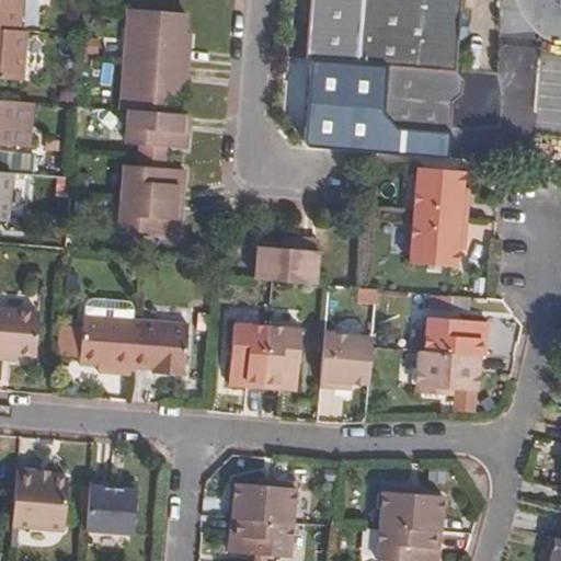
[(0,0),(0,36),(21,38),(24,0),(0,0)]
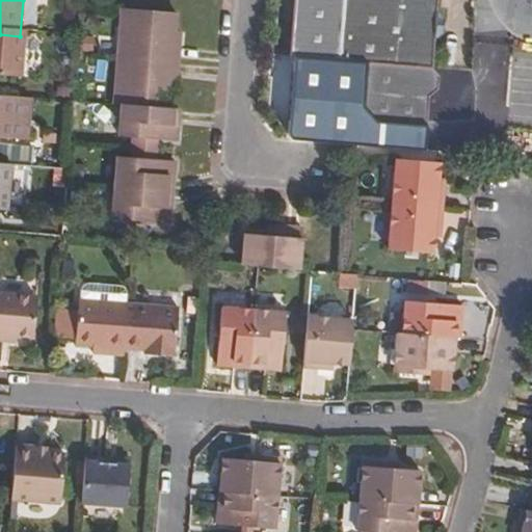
[(293,0),(288,58),(367,67),(424,72),(430,0),(293,0)]
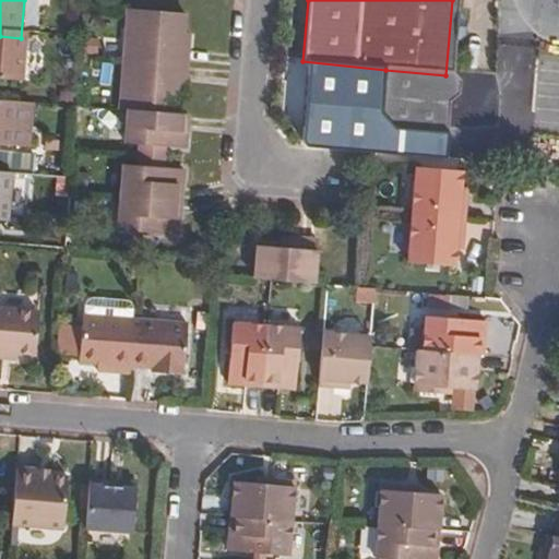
[(460,0),(452,0),(445,75),(454,76),(454,75),(456,47),(466,37),(466,26),(459,16),(460,0)]
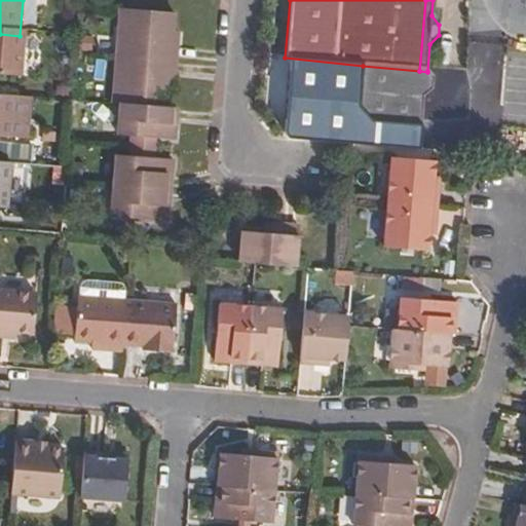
[(176,84),(178,50),(166,49),(167,40),(176,41),(177,22),(124,17),(120,62),(117,109),(123,109),(120,143),(128,143),(157,145),(175,146),(178,115),(168,114),(170,95),(164,95),(164,83),(176,84)]
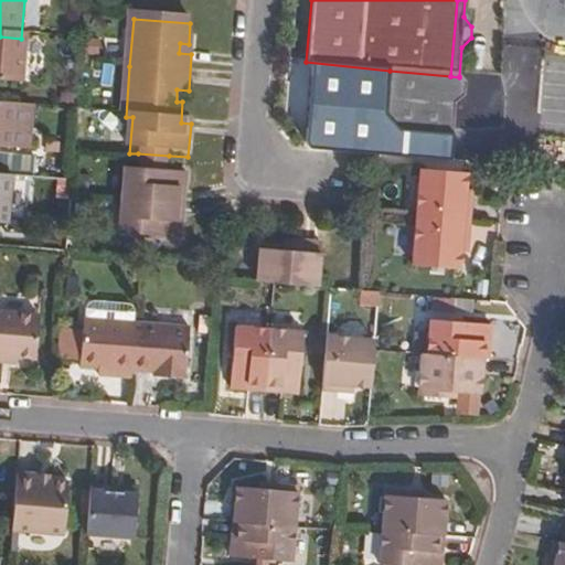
[(21,39),(0,36),(0,86),(23,89),(29,39),(21,39)]
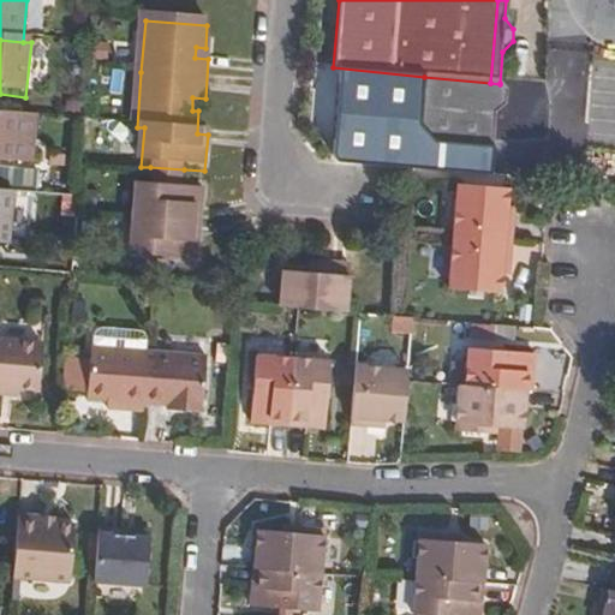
[(209,48),(206,48),(196,47),(195,58),(208,59),(209,48)]
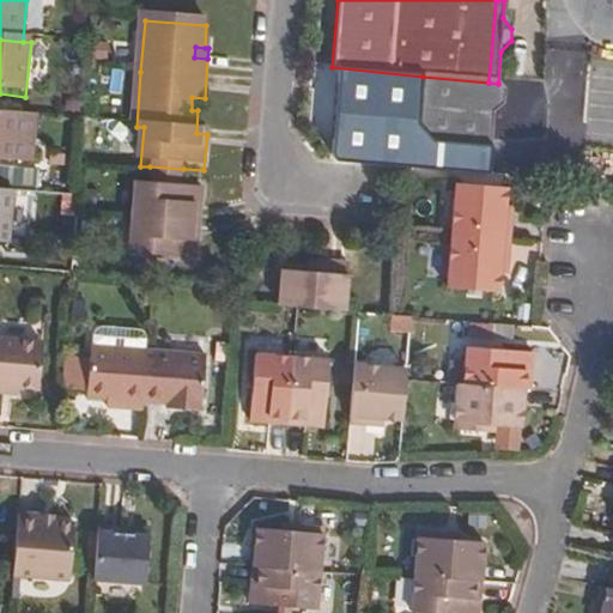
[(489,83),(423,77),(418,123),(434,144),(491,149),(493,114),(504,105),(505,92),(498,84),(489,83)]
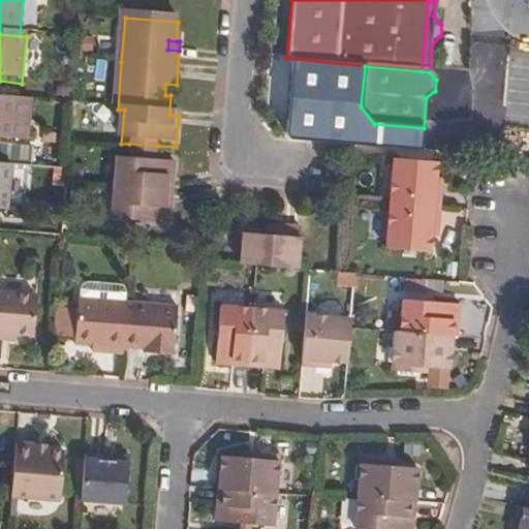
[(176,96),(177,85),(165,84),(165,95),(170,95),(176,96)]
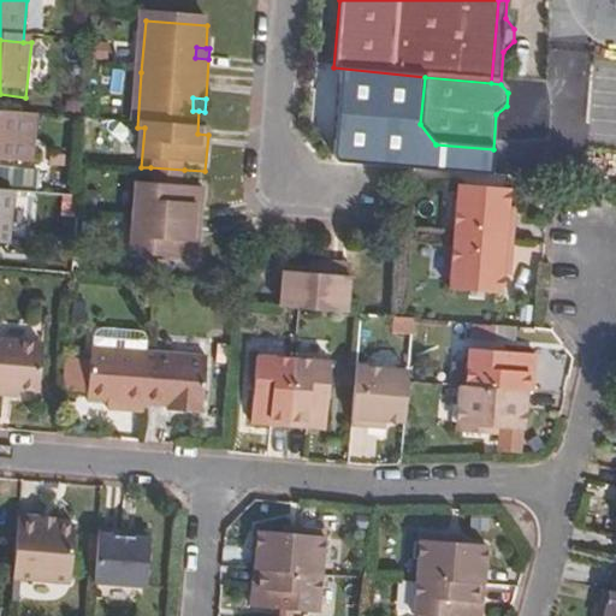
[(16,119),(0,118),(0,169),(12,170),(16,119)]
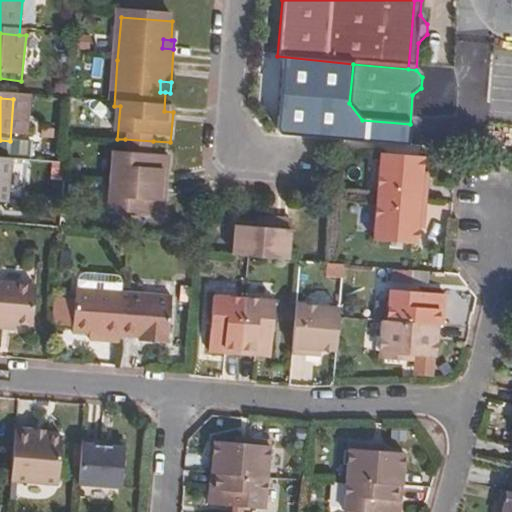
[(13,99),(10,141),(25,142),(29,101),(13,99)]
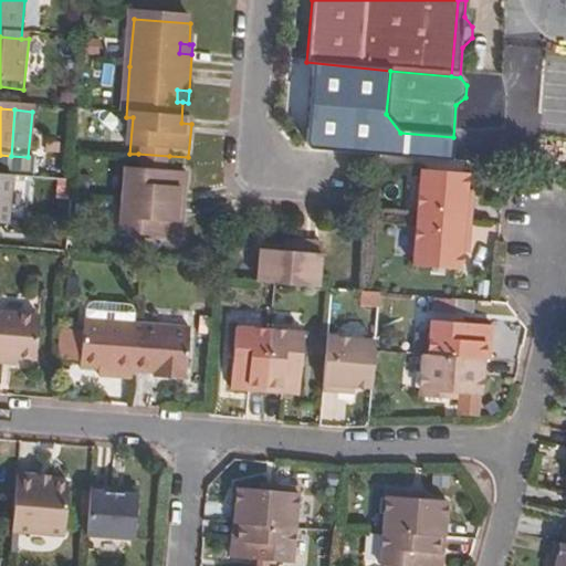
[(169,156),(138,154),(137,165),(136,176),(167,178),(169,156)]
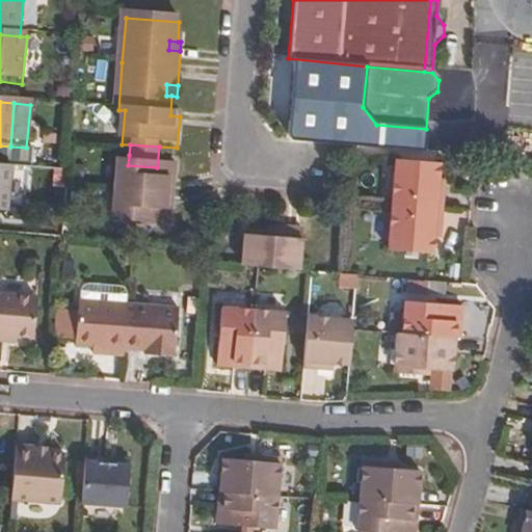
[(393,206),(443,209),(444,191),(436,191),(439,164),(395,161),(393,206)]
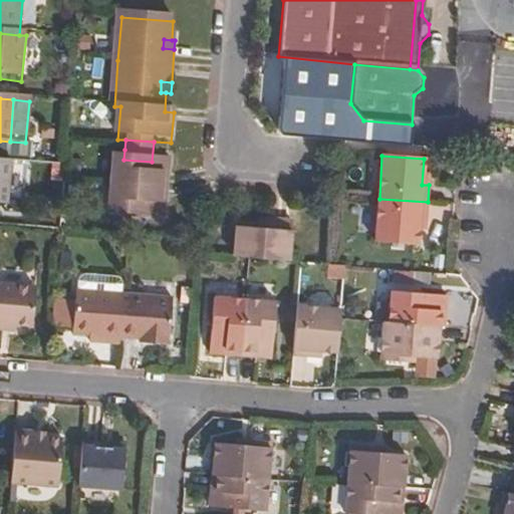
[(152,162),(123,160),(115,159),(113,189),(111,219),(129,221),(165,224),(169,163),(152,162)]
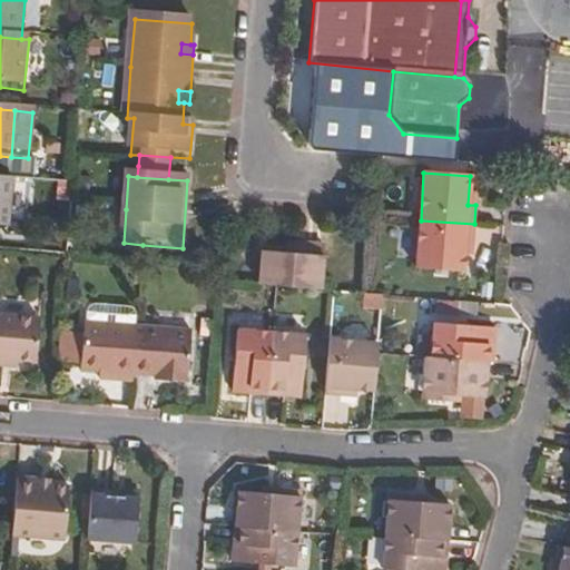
[(12,184),(0,182),(0,233),(8,234),(12,184)]
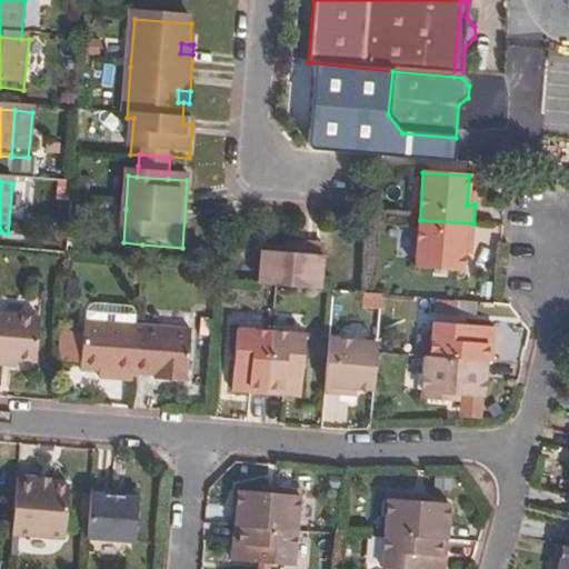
[(473,223),(420,220),(418,268),(463,270),(466,242),(473,242),(473,223)]
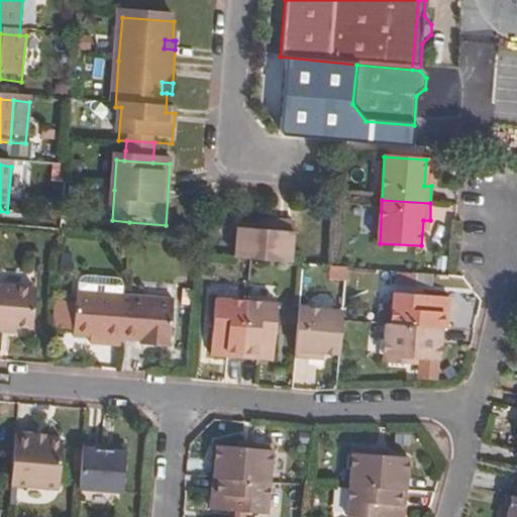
[(265,221),(264,230),(281,231),(281,223),(265,221)]
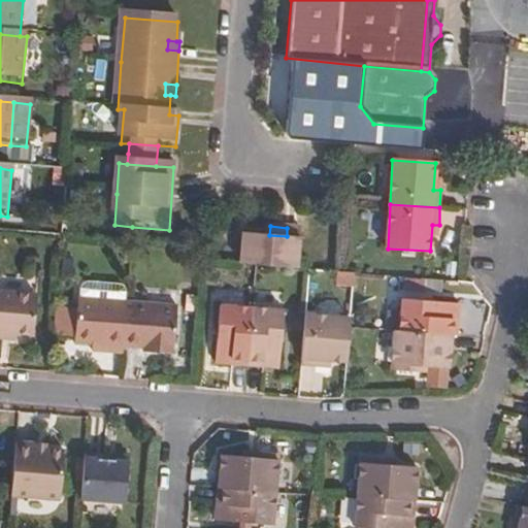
[(244,266),(299,270),(301,229),(287,228),(287,236),(269,235),(246,234),(244,266)]
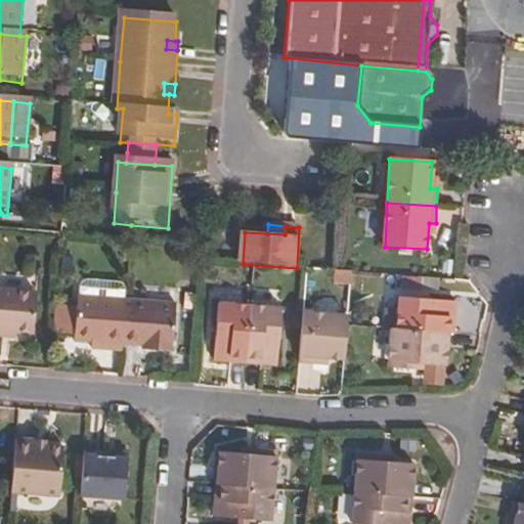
[(397,296),(421,297),(422,278),(398,277),(397,296)]
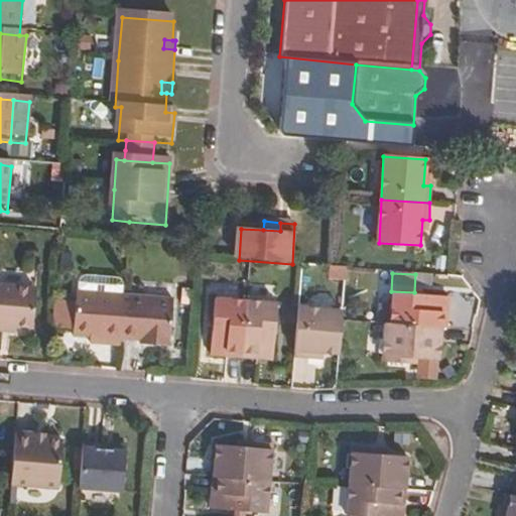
[(5,332),(15,332),(33,333),(35,291),(0,289),(0,336),(5,336),(5,332)]
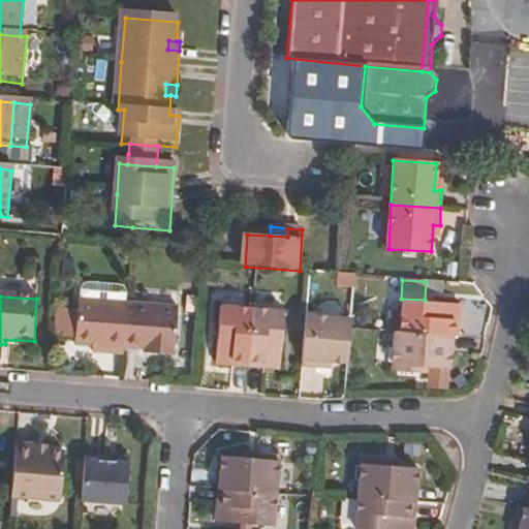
[(404,302),(403,333),(454,337),(460,337),(460,304),(404,302)]
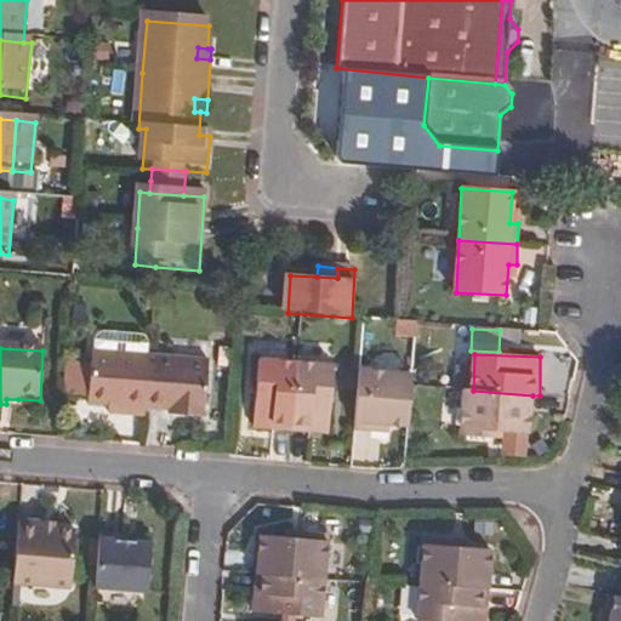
[(127,410),(127,417),(149,419),(149,411),(154,362),(138,360),(138,358),(93,355),(92,368),(92,400),(91,408),(110,409),(127,410)]
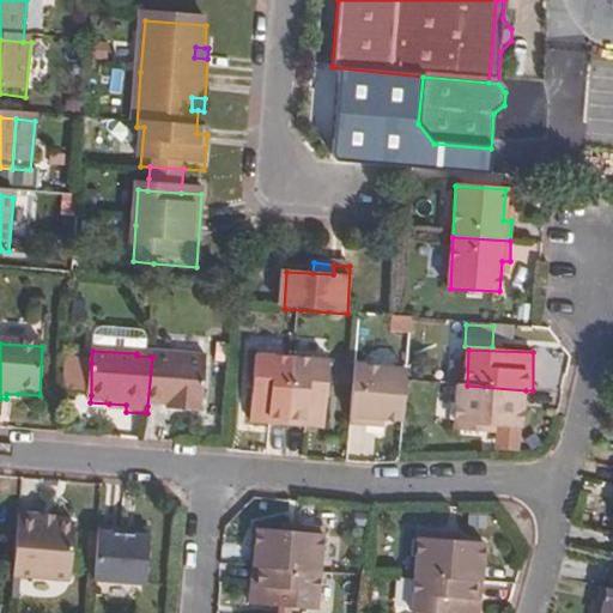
[(165,354),(152,353),(152,357),(147,406),(204,410),(206,357),(165,354)]
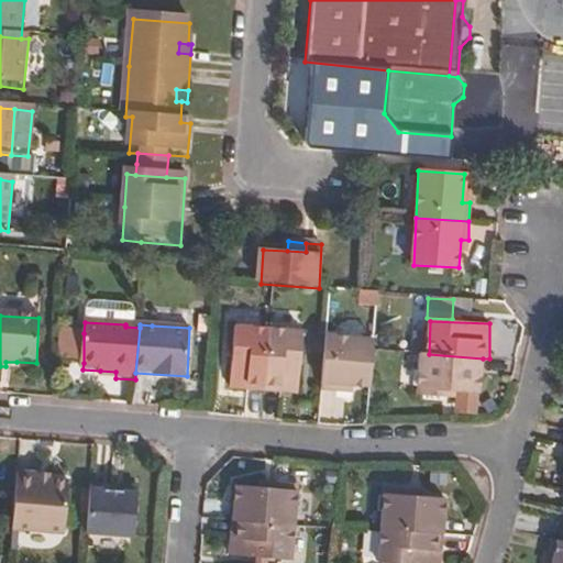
[(266,392),(269,331),(242,330),(238,390),(266,392)]
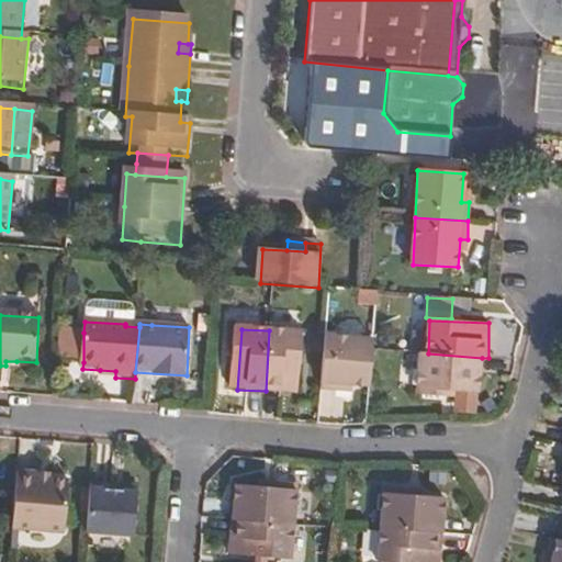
[(296,332),(269,330),(266,391),(293,393),(296,332)]
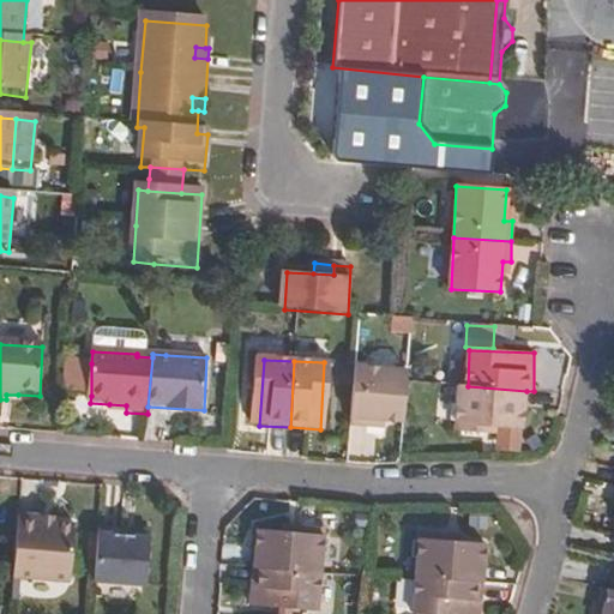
[(91,396),(91,363),(66,362),(64,395),(91,396)]
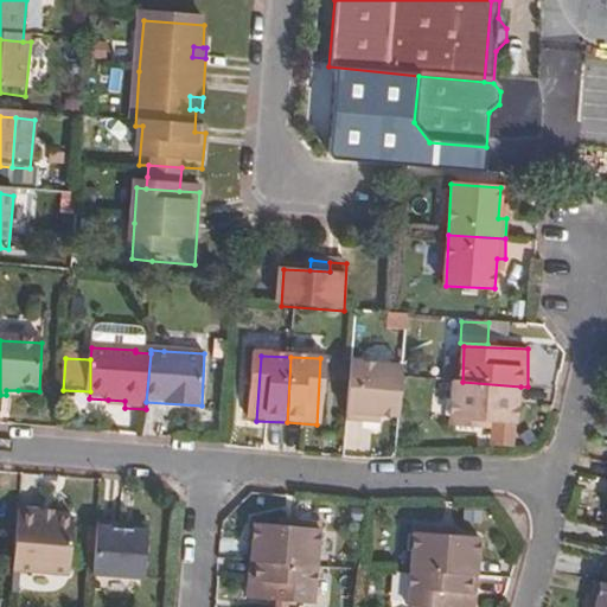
[(355,363),(353,363),(349,422),(369,422),(369,414),(401,415),(403,378),(403,365),(355,363)]
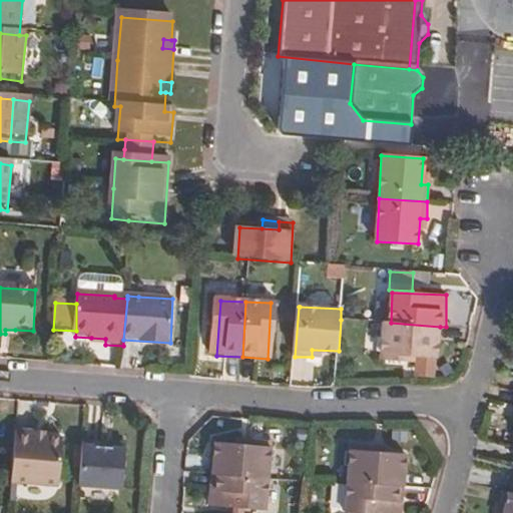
[(391,323),(385,323),(384,362),(405,363),(405,357),(439,357),(440,327),(391,323)]
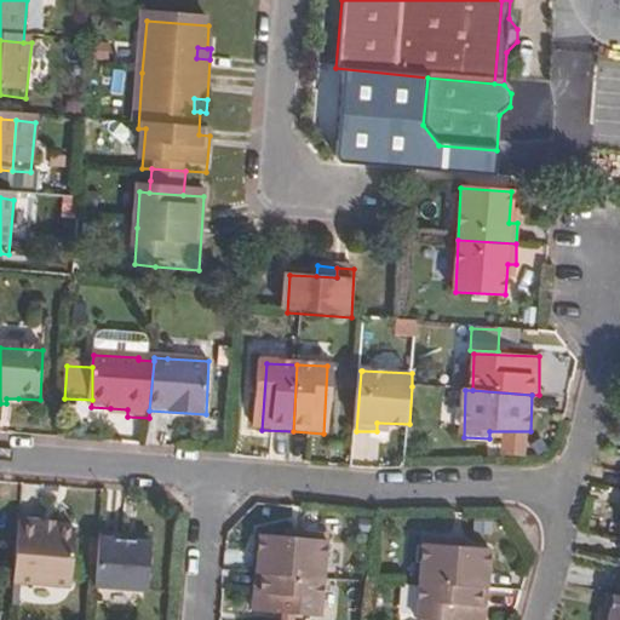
[(76,533),(21,529),(17,567),(16,587),(72,592),(76,533)]
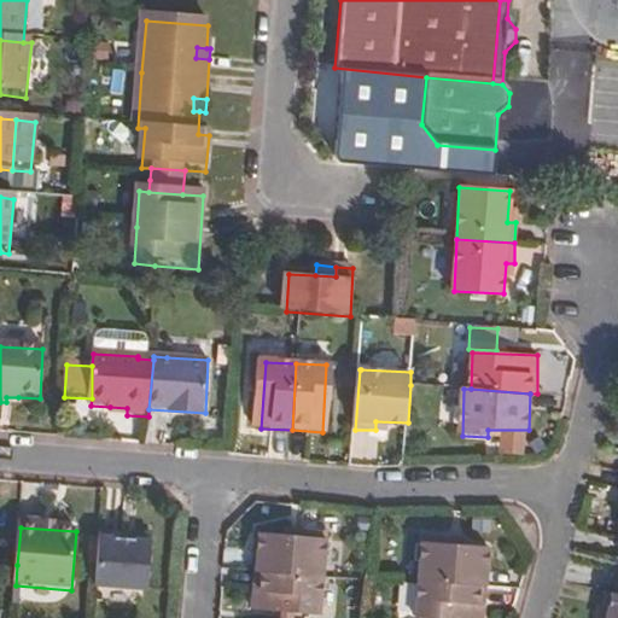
[(262,537),(261,577),(327,581),(328,559),(333,558),(333,536),(328,536),(328,532),(312,534),(312,531),(301,530),(301,538),(262,537)]
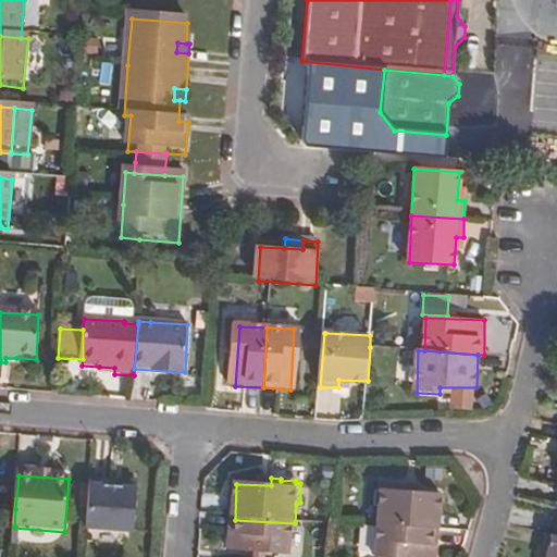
[(383,525),(440,530),(443,496),(410,494),(410,484),(386,482),(383,525)]
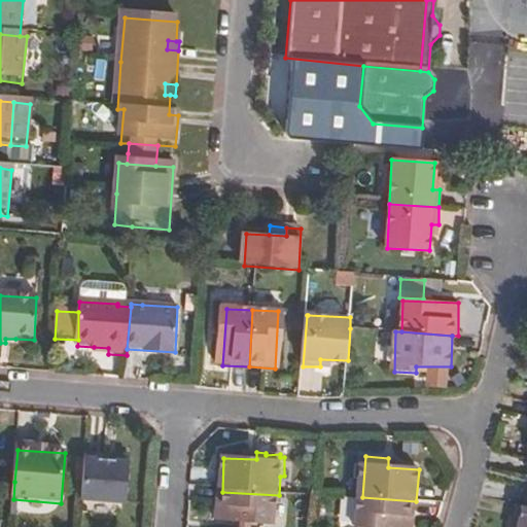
[(130,464),(86,461),(83,502),(128,505),(130,464)]
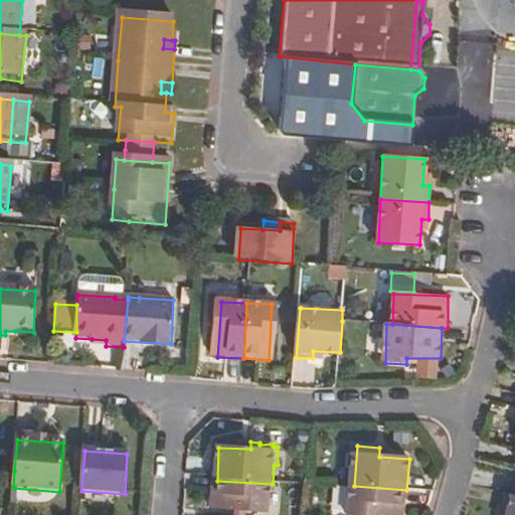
[(514,514),(514,479),(510,479),(507,493),(502,514),(514,514)]
